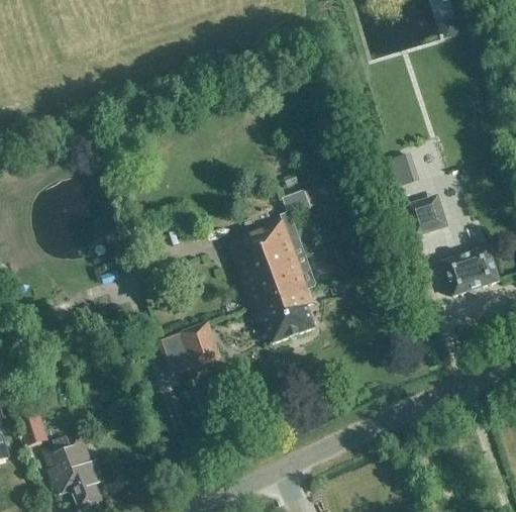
[(388,156),(393,170),(415,163),(411,148),(388,156)]
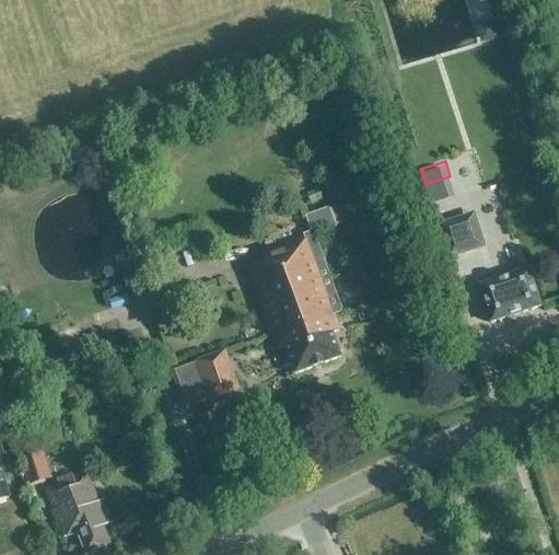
[(302,232),(303,235),(275,246),(318,361),(341,353),(333,328),(341,326),(336,311),(339,310),(340,305),(315,233),(336,224),(336,223),(342,220),(336,204),(328,206),(328,204),(305,212),(311,229),(302,232)]
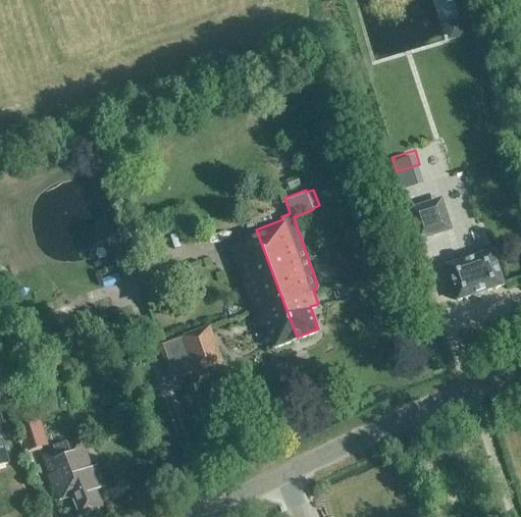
[(419,237),(447,227),(436,197),(409,206),(419,237)]
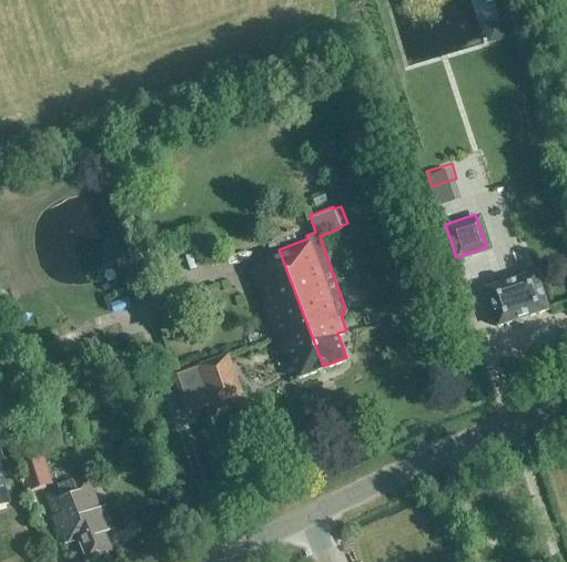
[(323,366),(279,249),(266,254),(269,261),(251,267),(281,347),(289,345),(300,375),(323,366)]
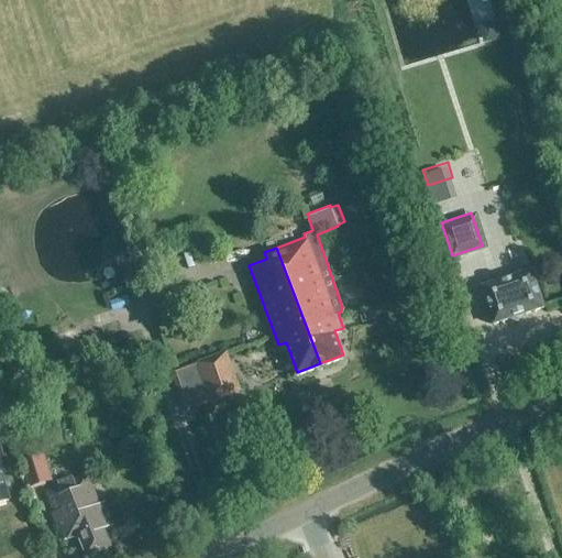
[(482,283),(494,320),(544,304),(531,266),(482,283)]
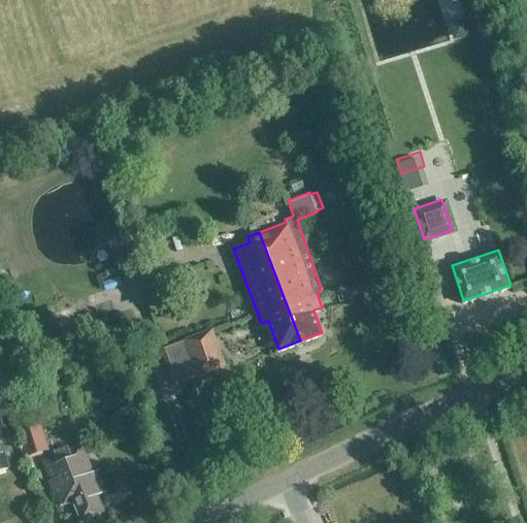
[(182,338),(195,376),(225,364),(211,327),(182,338)]
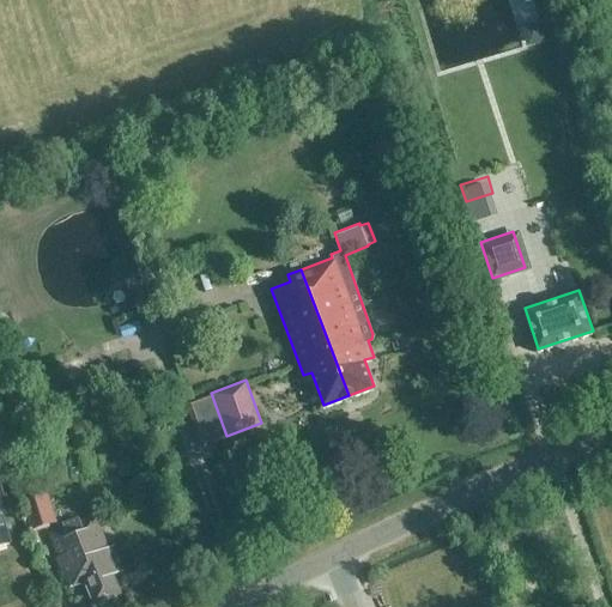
[(56,411),(62,426),(71,424),(65,412),(67,411),(68,412),(74,410),(72,404),(56,411)]
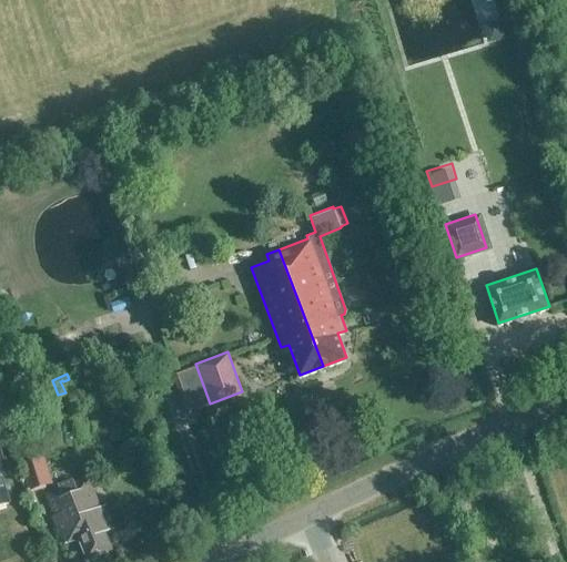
[(23,477),(31,498),(40,494),(39,491),(47,488),(43,480),(48,479),(40,458),(22,463),(26,476),(23,477)]
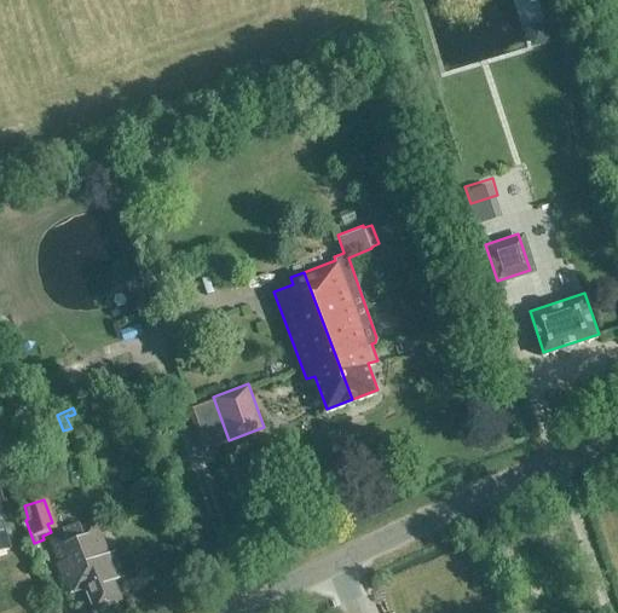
[(0,548),(11,545),(0,507),(0,548)]
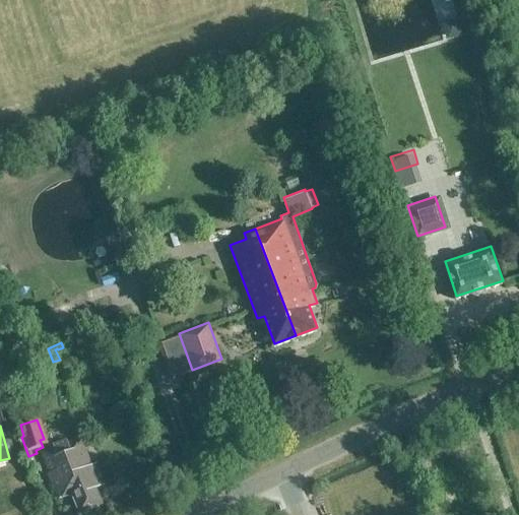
[(94,484),(102,481),(95,465),(93,466),(80,436),(43,451),(60,493),(72,489),(80,509),(102,500),(94,484)]
